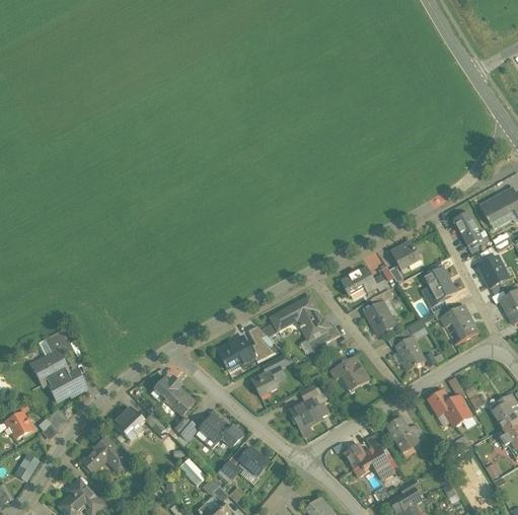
[(517,197),(512,187),(486,201),(496,217),(513,208),(517,216),(517,197)]
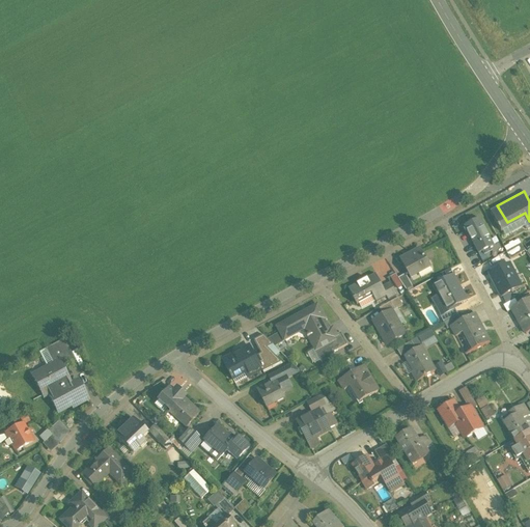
[(507,222),(497,205),(491,209),(498,222),(498,223),(501,228),(502,227),(501,225),(507,222)]
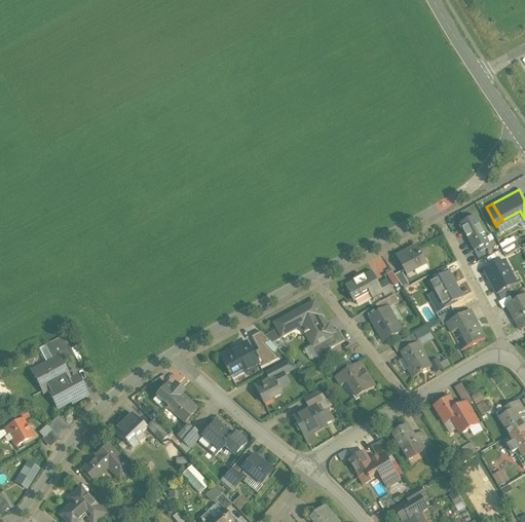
[(458,219),(472,246),(487,237),(474,211),(458,219)]
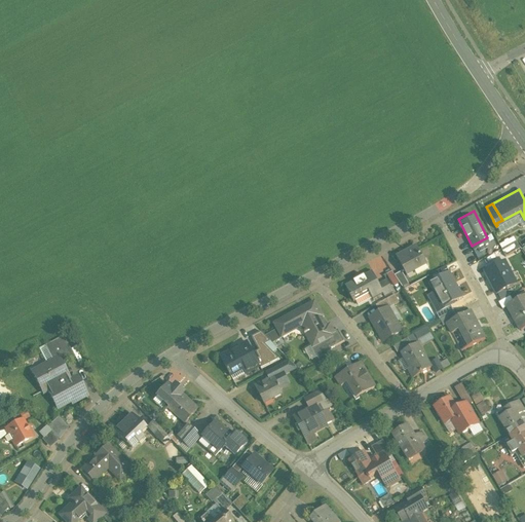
[(515,238),(500,246),(504,253),(520,245),(515,238)]
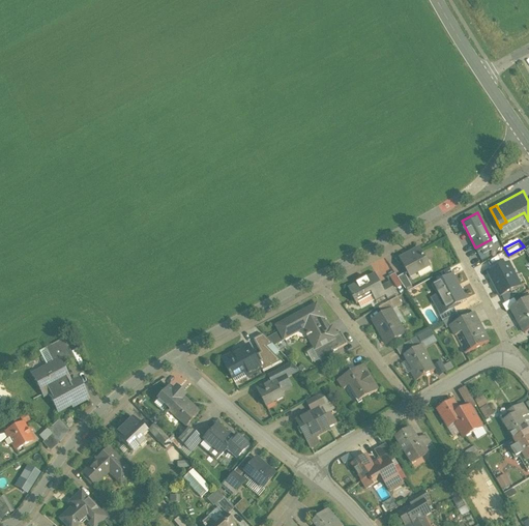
[(419,245),(400,256),(408,272),(428,262),(419,245)]
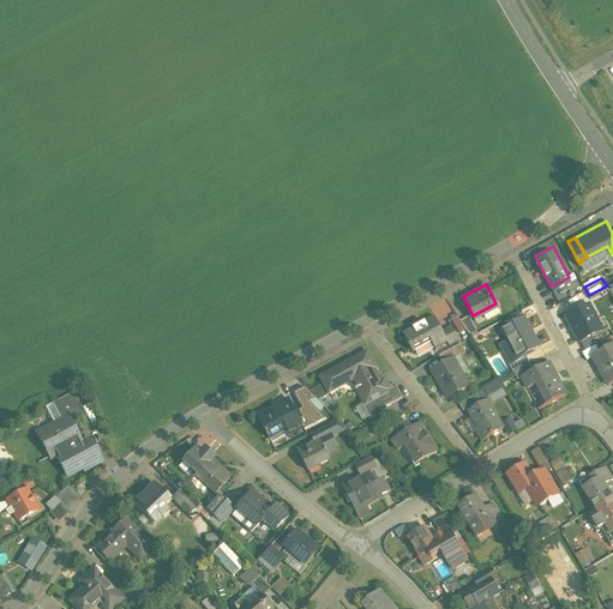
[(589,301),(565,313),(580,341),(602,327),(589,301)]
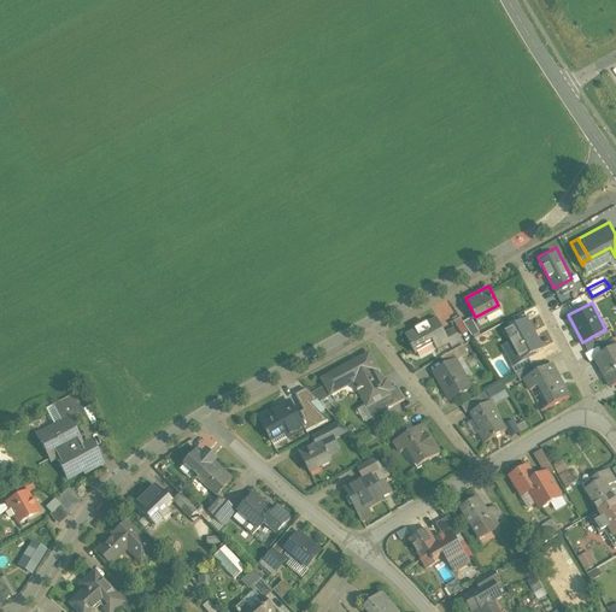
[(435,315),(404,331),(411,345),(414,351),(416,349),(415,347),(432,337),(436,347),(449,341),(450,340),(444,329),(435,315)]
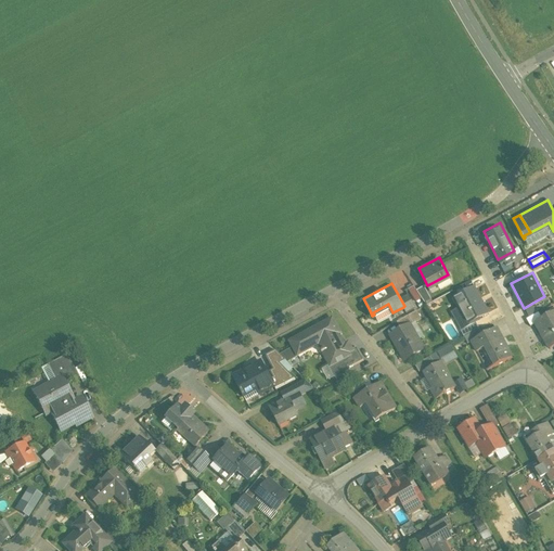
[(430,296),(423,283),(415,287),(424,299),(430,296)]
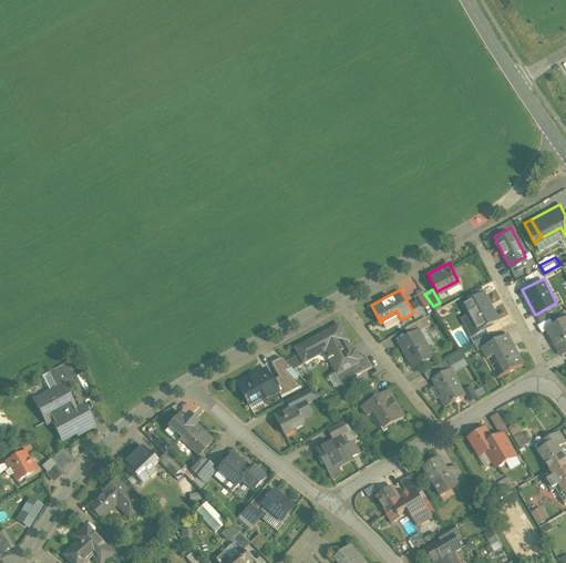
[(483,290),(463,302),(476,328),(497,317),(483,290)]
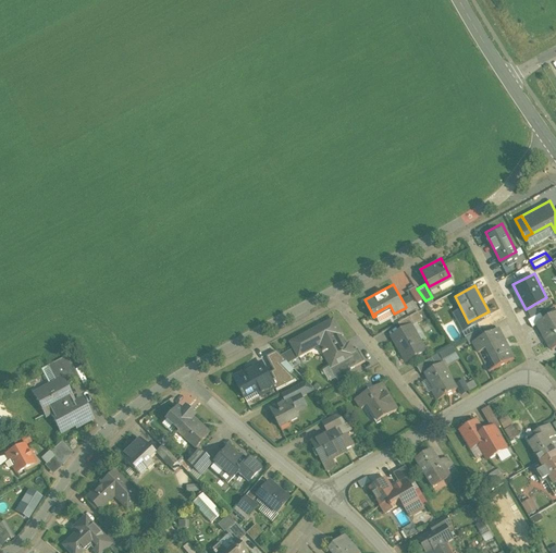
[(408,293),(400,297),(406,307),(405,308),(407,311),(416,306),(408,293)]
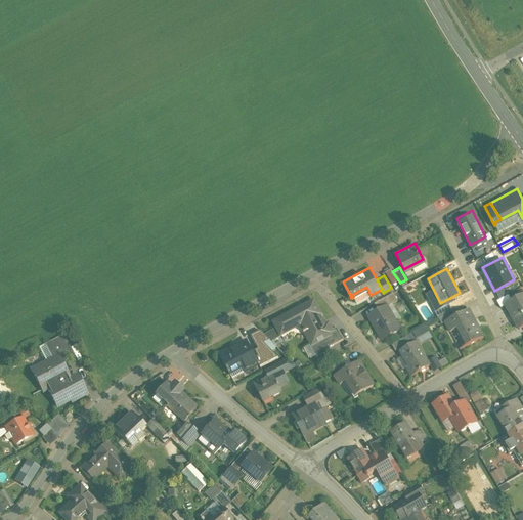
[(522,291),(511,298),(505,302),(505,303),(518,327),(522,323),(522,291)]
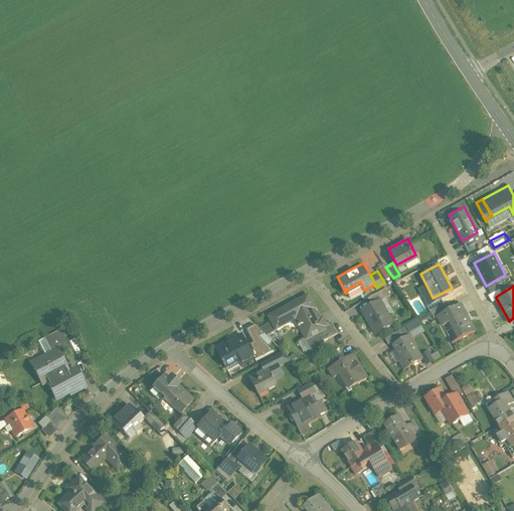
[(499,287),(488,294),(491,300),(496,298),(496,297),(502,293),(499,287)]
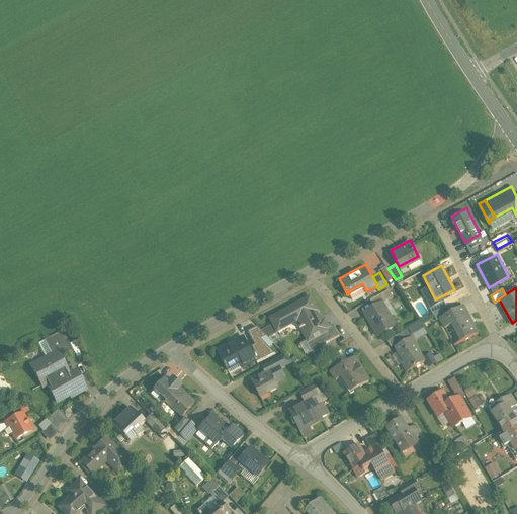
[(379,291),(369,297),(373,305),(381,300),(381,301),(384,298),(379,291)]
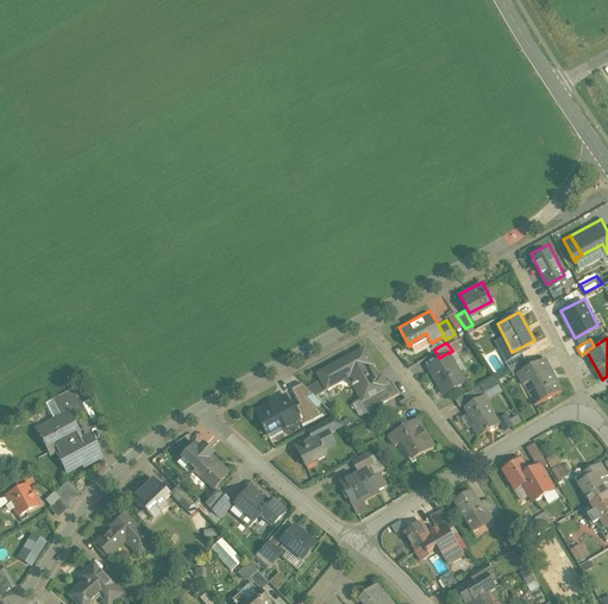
[(371,360),(363,346),(318,371),(325,384),(350,370),(356,379),(351,382),(352,383),(353,383),(362,396),(362,397),(383,385),(381,383),(386,381),(381,373),(377,375),(370,362),(371,360)]
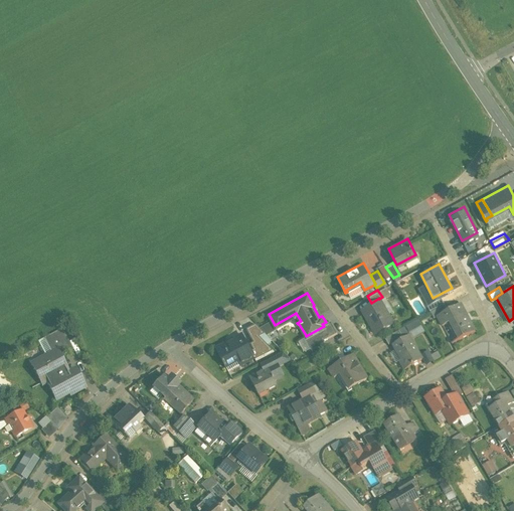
[(441,297),(426,304),(430,310),(434,308),(444,303),(441,297)]
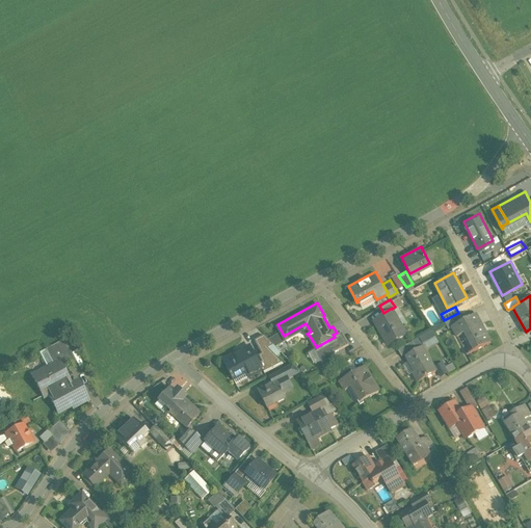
[(383,313),(373,318),(387,342),(405,332),(392,309),(392,308),(383,313)]
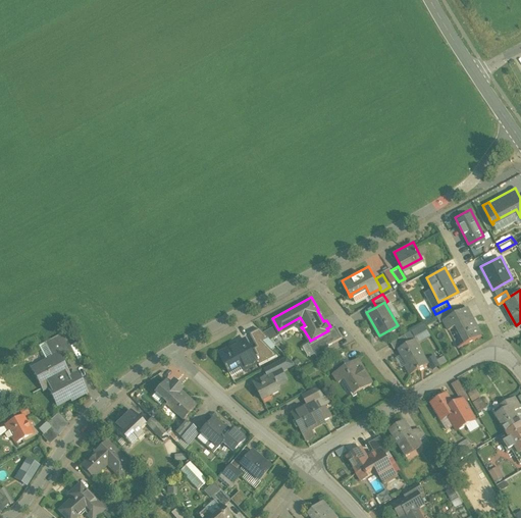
[(454,313),(443,318),(448,328),(456,324),(465,343),(480,333),(466,306),(454,313)]
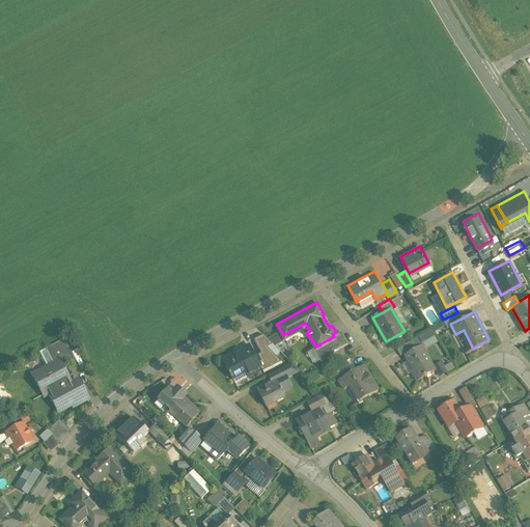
[(457,312),(447,317),(450,324),(462,319),(457,312)]
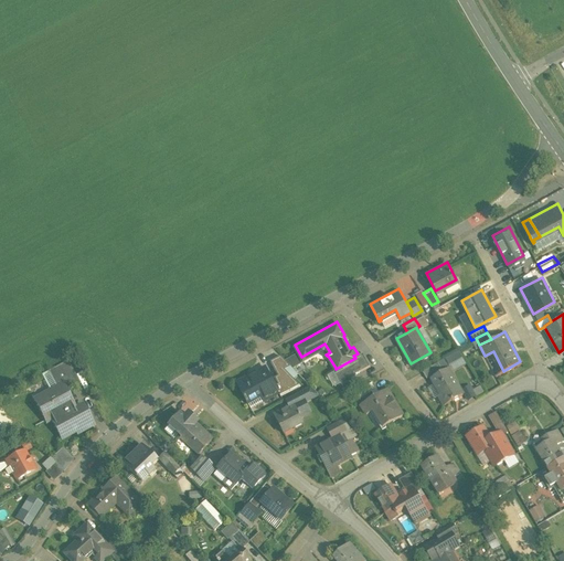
[(457,348),(443,355),(449,368),(464,361),(457,348)]
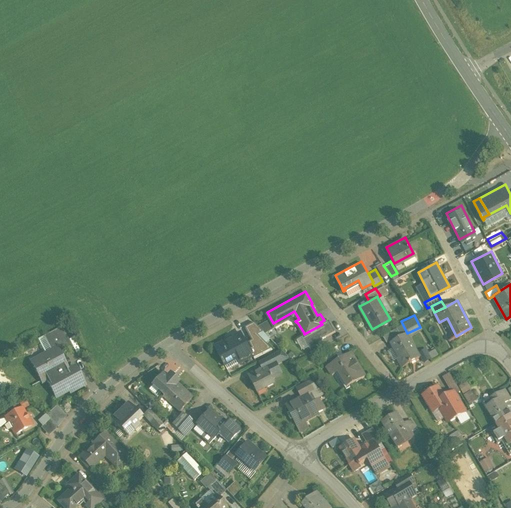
[(322,324),(304,334),(304,333),(301,334),(307,345),(308,345),(318,340),(322,337),(322,336),(334,329),(328,317),(324,320),(320,322),(322,324)]
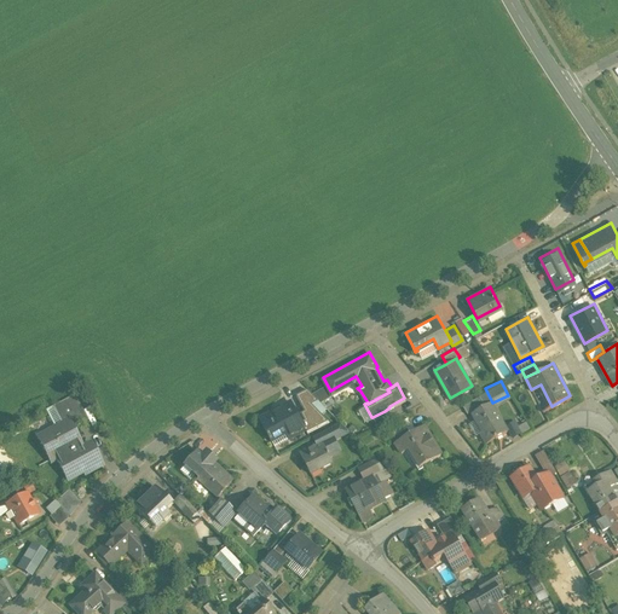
[(73,392),(53,403),(63,421),(63,422),(67,420),(69,418),(67,413),(80,406),(73,392)]
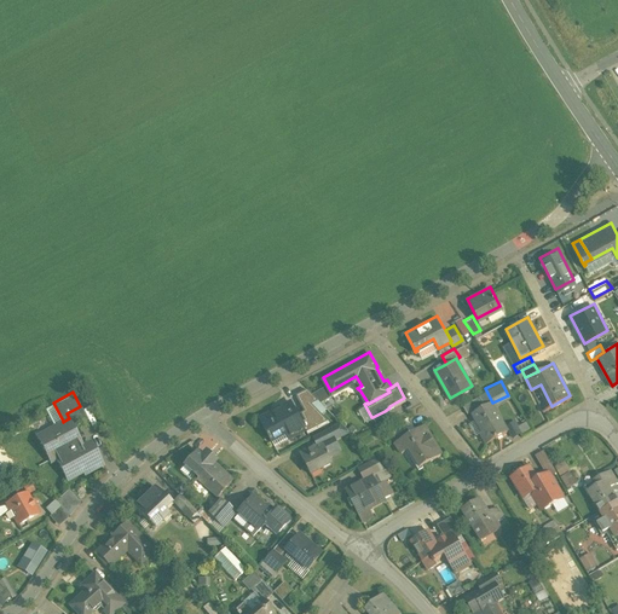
[(484,404),(479,394),(462,404),(467,411),(471,409),(472,411),(484,404)]
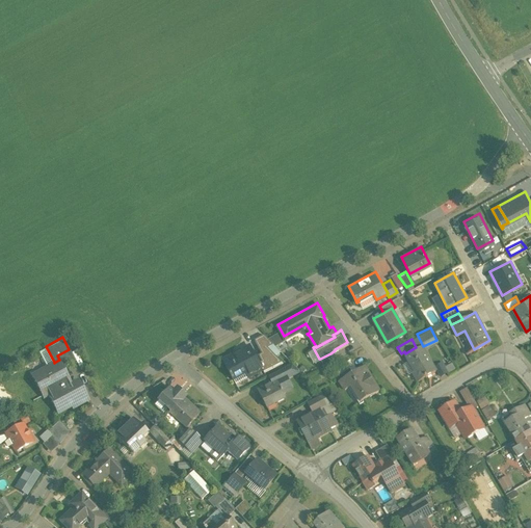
[(262,367),(249,343),(222,358),(230,371),(233,377),(234,376),(233,373),(243,367),(247,374),(262,367)]
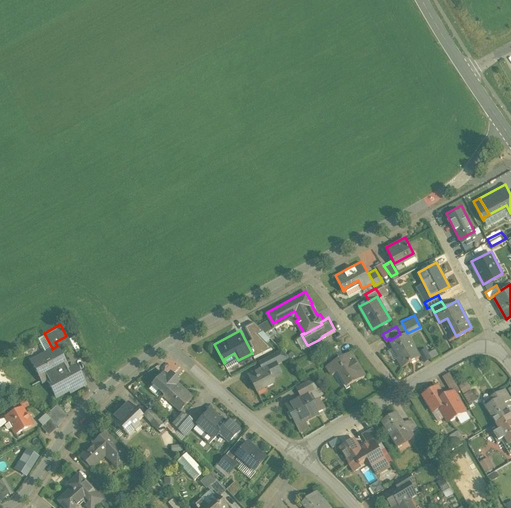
[(400,334),(390,340),(399,355),(396,356),(401,365),(409,360),(409,361),(419,355),(405,332),(400,334)]
